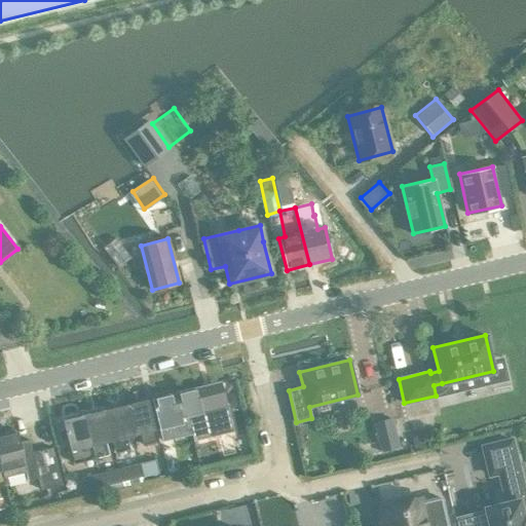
[(196,387),(175,392),(183,422),(185,422),(187,430),(190,429),(195,428),(193,420),(203,417),(202,413),(210,411),(208,403),(200,405),(196,387)]
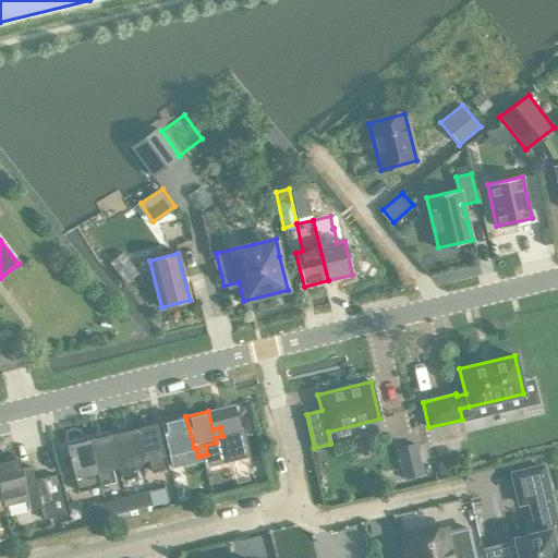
[(205,469),(202,456),(198,457),(196,448),(194,448),(185,416),(161,423),(169,455),(183,451),(187,473),(205,469)]
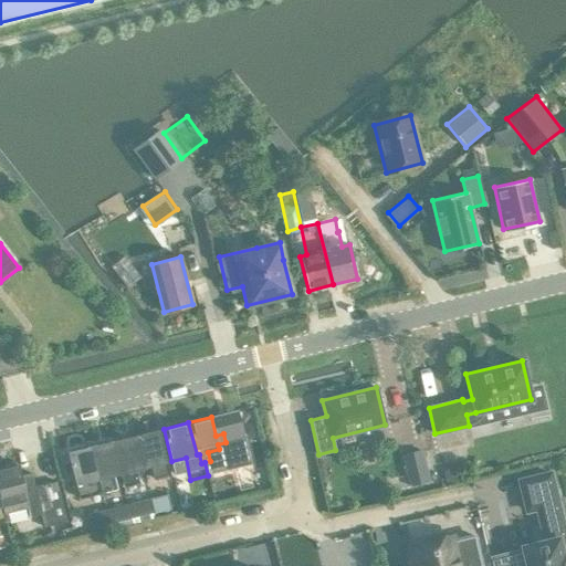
[(136,437),(144,467),(150,465),(154,479),(169,475),(166,462),(158,431),(136,437)]
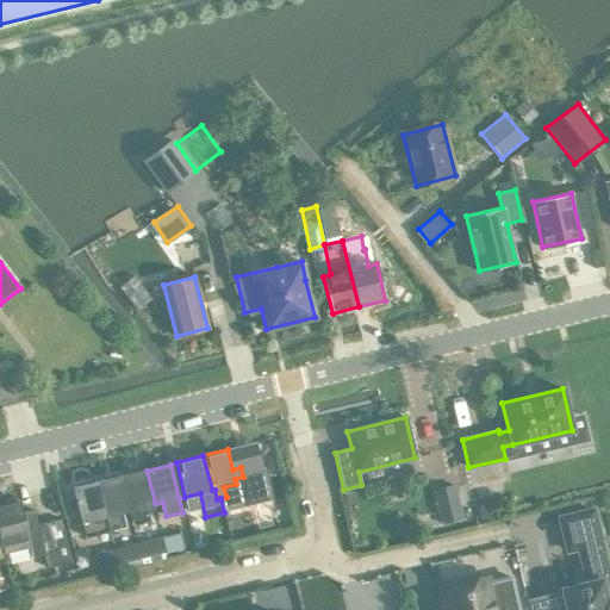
[(147,471),(122,477),(130,510),(132,526),(150,521),(147,505),(155,503),(147,471)]
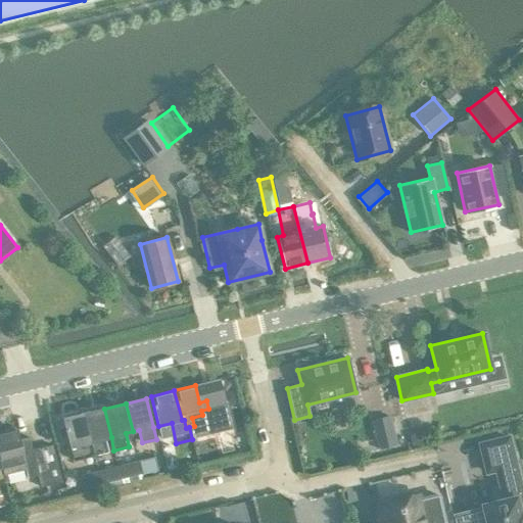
[(104,409),(84,414),(93,454),(106,450),(104,438),(111,437),(104,409)]
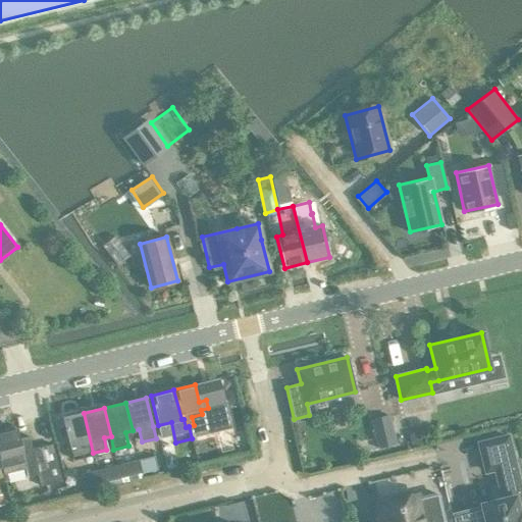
[(93,453),(84,413),(62,418),(72,458),(93,453)]
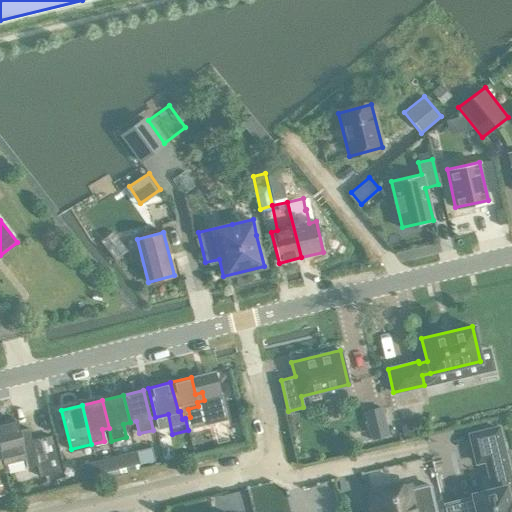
[(364,410),(370,438),(388,435),(381,406),(364,410)]
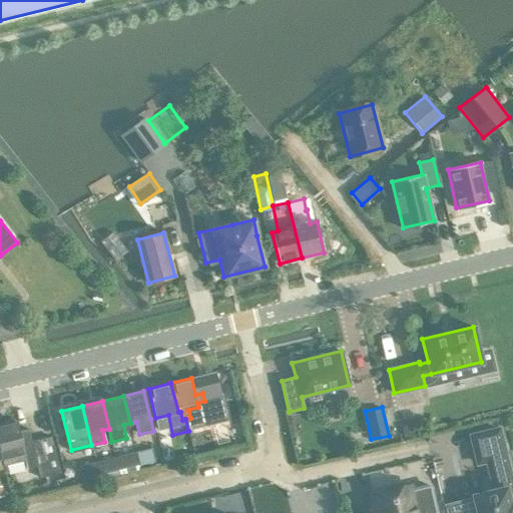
[(27,468),(37,466),(31,441),(32,441),(28,429),(18,432),(16,423),(0,426),(0,457),(0,459),(2,458),(3,466),(25,460),(27,468)]
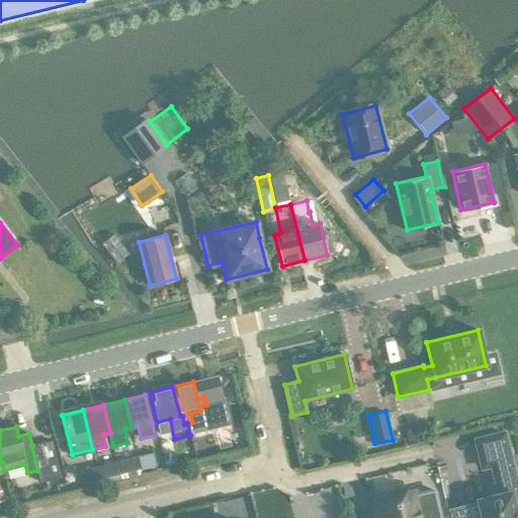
[(219,449),(231,446),(227,430),(214,433),(219,449)]
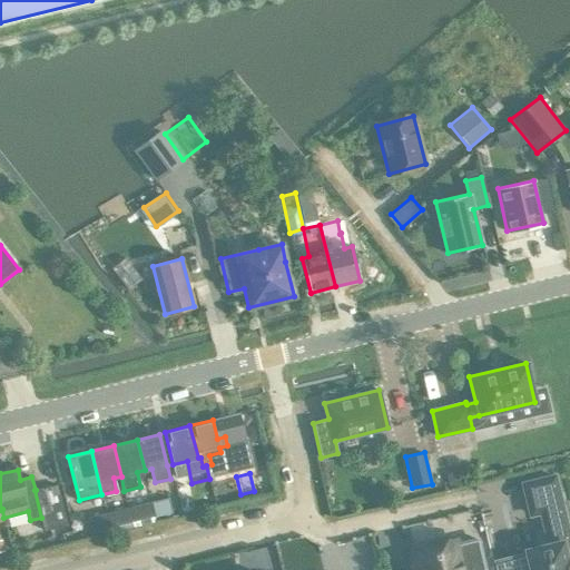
[(497,562),(498,569),(569,569),(569,564),(569,561),(569,560),(569,546),(553,477),(523,484),(530,514),(541,512),(549,543),(536,547),(536,548),(526,550),(527,554),(497,562)]
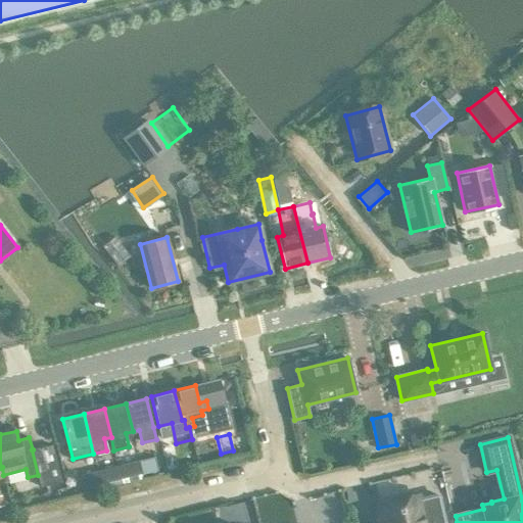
[(42,447),(51,484),(61,482),(52,445),(42,447)]
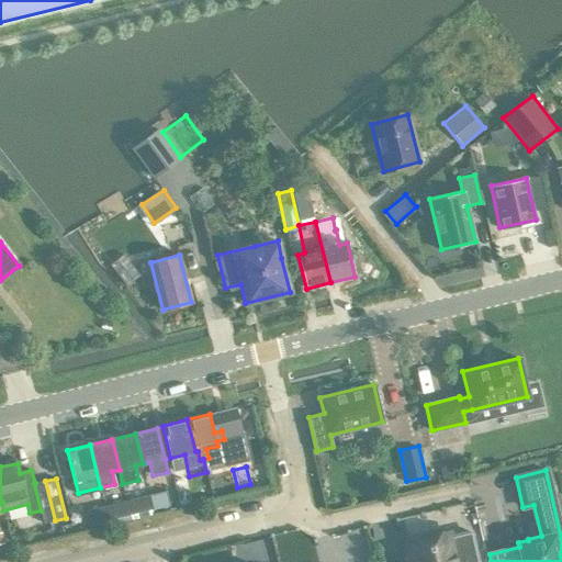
[(41,510),(44,523),(55,520),(45,481),(35,483),(34,483),(41,510)]
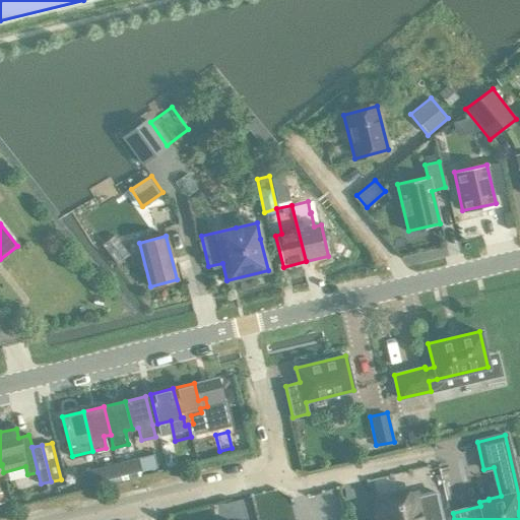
[(137,459),(140,472),(156,468),(153,455),(137,459)]
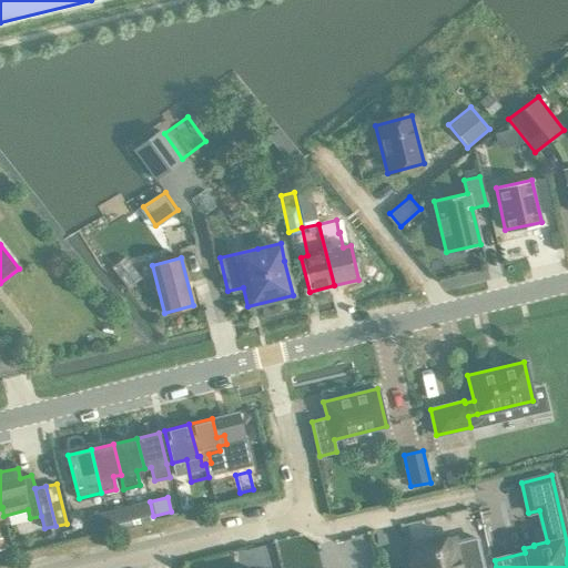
[(153,516),(150,501),(128,507),(131,520),(153,516)]
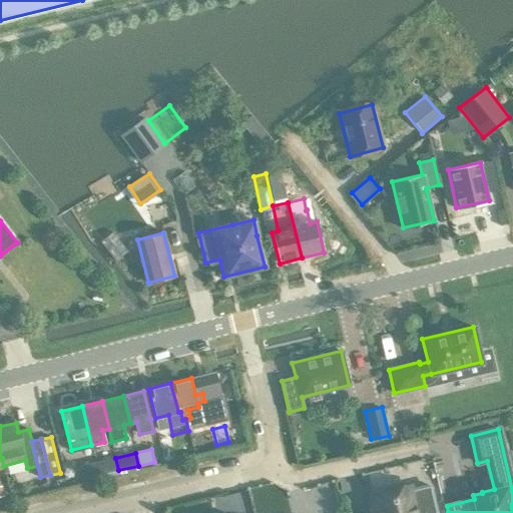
[(118,470),(115,458),(95,462),(98,475),(118,470)]
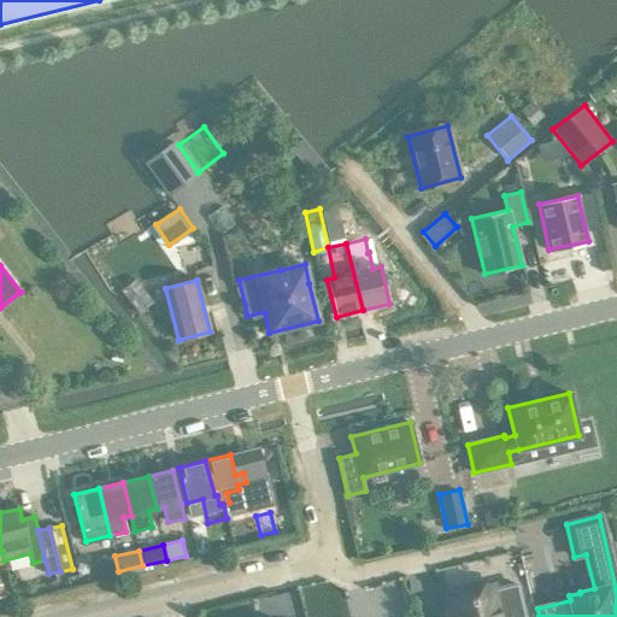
[(100,576),(118,571),(115,556),(97,560),(100,576)]
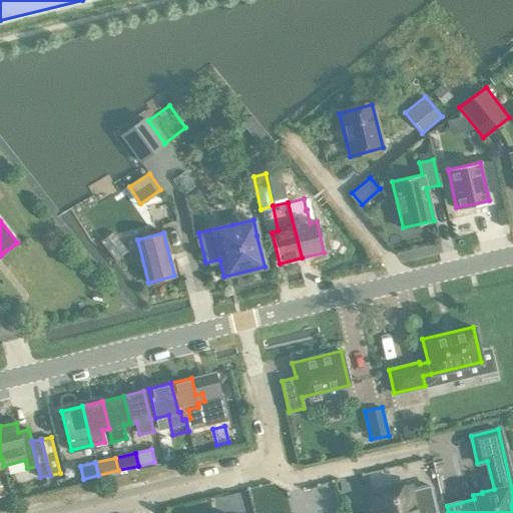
[(371,502),(373,512),(435,512),(429,485),(409,490),(408,486),(373,495),(374,501),(371,502)]
